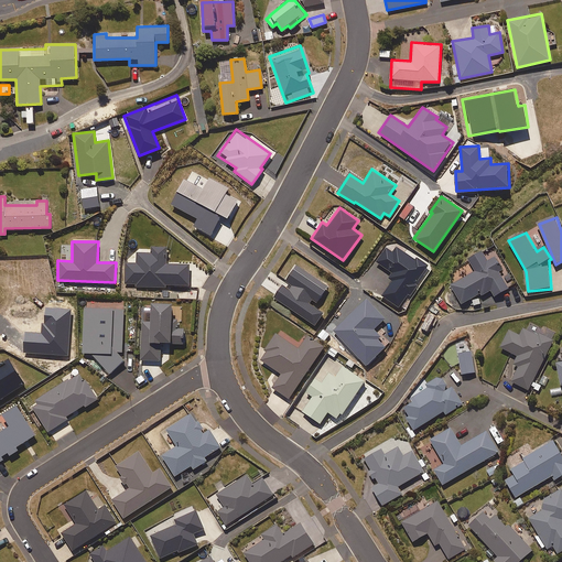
[(395,246),(391,251),(384,247),(375,261),(396,273),(382,295),(400,306),(407,294),(410,295),(428,265),(395,246)]
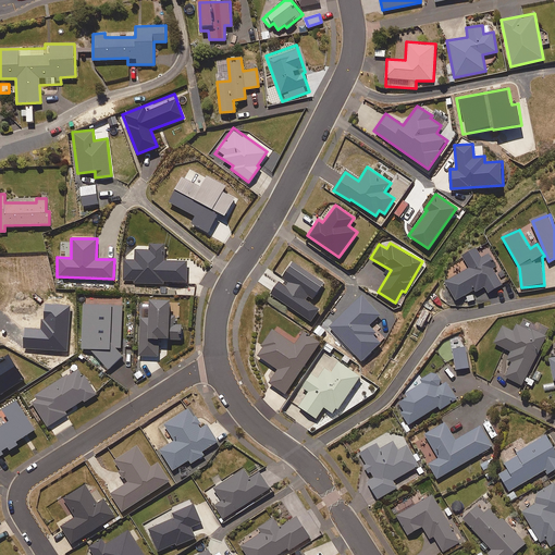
[(163,244),(149,244),(149,249),(134,249),(134,259),(122,259),(123,280),(133,280),(133,282),(186,282),(186,261),(163,261),(163,244)]
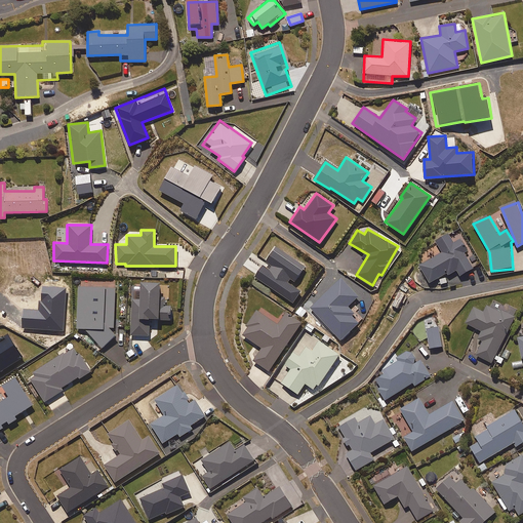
[(306,267),(276,246),(255,277),(293,303),(300,291),(287,282),(289,278),(294,282),(306,267)]
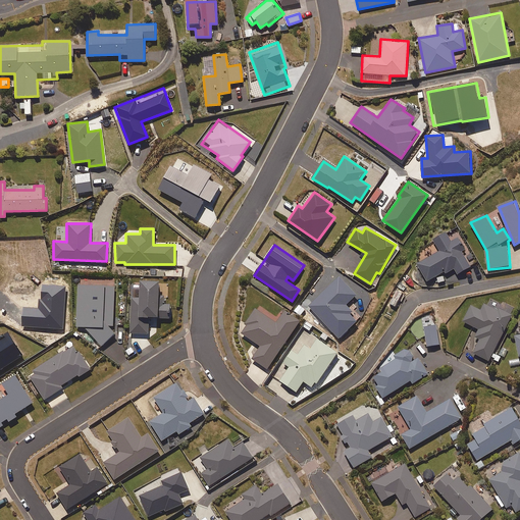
[(160,283),(141,283),(141,297),(130,297),(128,333),(154,333),(154,319),(169,319),(170,303),(160,303),(160,283)]
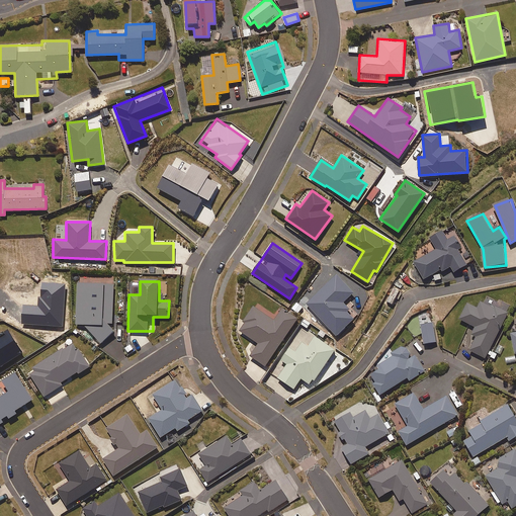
[(113,284),(76,283),(75,325),(85,325),(100,343),(113,332),(112,323),(113,284)]
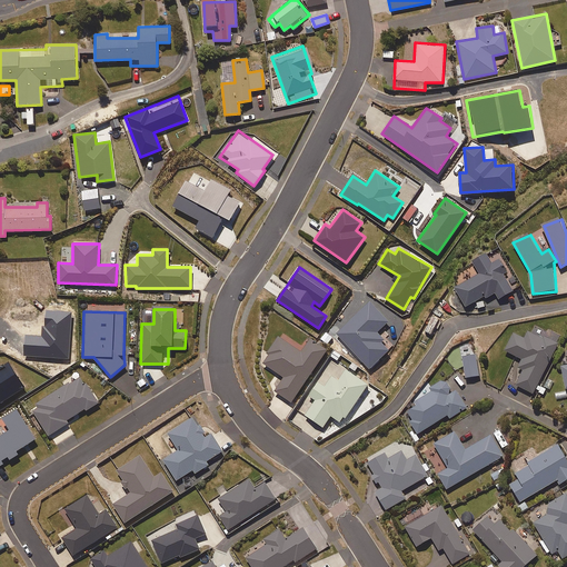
[(528,328),(525,335),(515,329),(505,350),(519,358),(516,365),(523,368),(514,386),(531,395),(558,342),(528,328)]
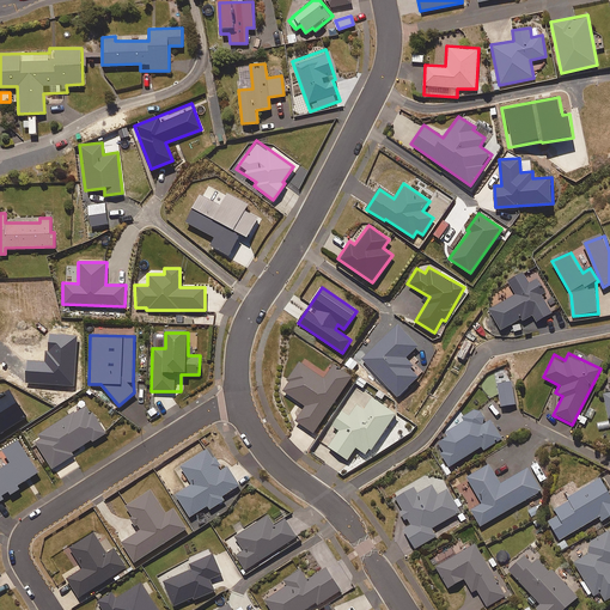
[(324,379),(299,361),(286,379),(288,380),(282,390),(304,406),(294,419),(313,432),(352,377),(334,365),(324,379)]
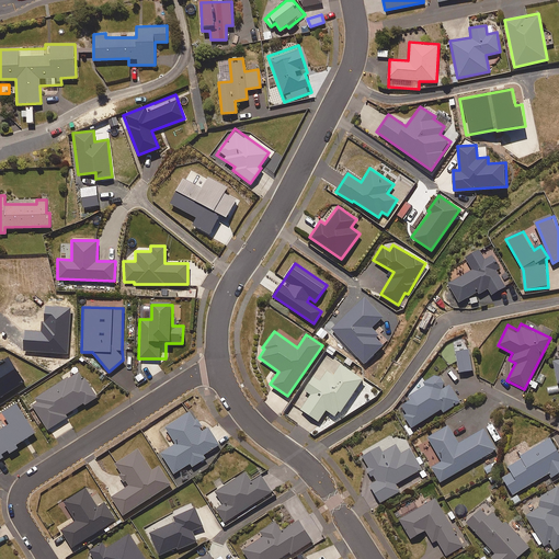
[(471,369),(469,350),(456,351),(458,372),(471,369)]
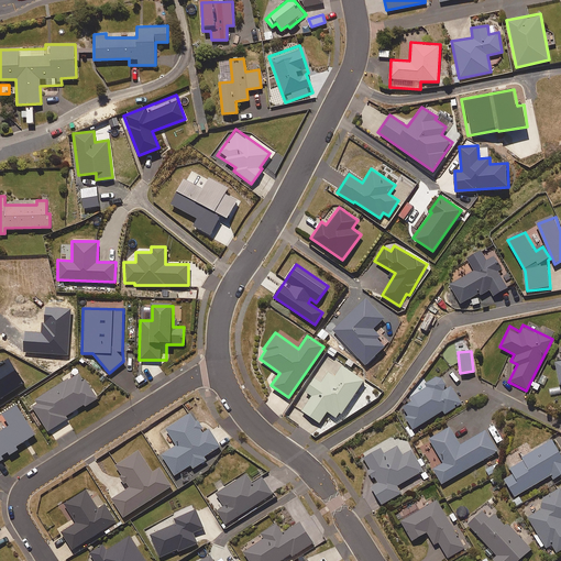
[(364,381),(342,365),(334,376),(328,372),(320,382),(314,377),(294,405),(319,422),(327,411),(338,419),(364,381)]
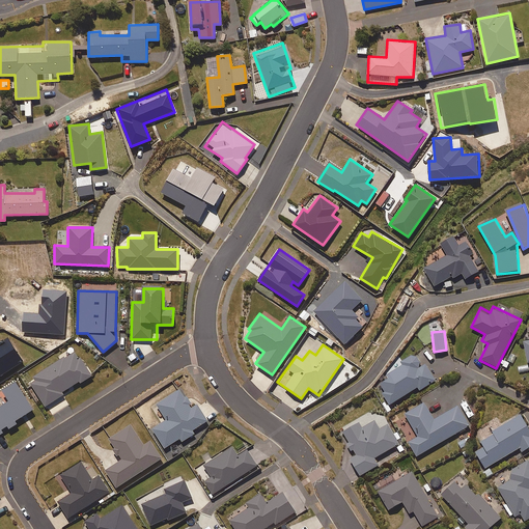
[(91,376),(75,350),(33,376),(34,378),(29,381),(45,406),(62,394),(61,392),(79,381),(80,383),(91,376)]
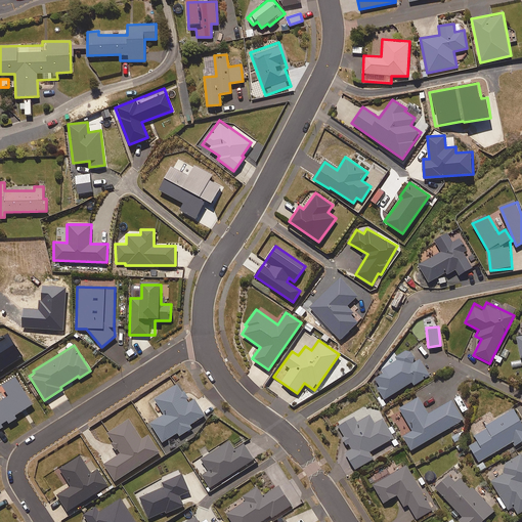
[(415,361),(407,349),(396,356),(399,360),(371,379),(384,398),(410,381),(412,384),(429,374),(419,358),(415,361)]
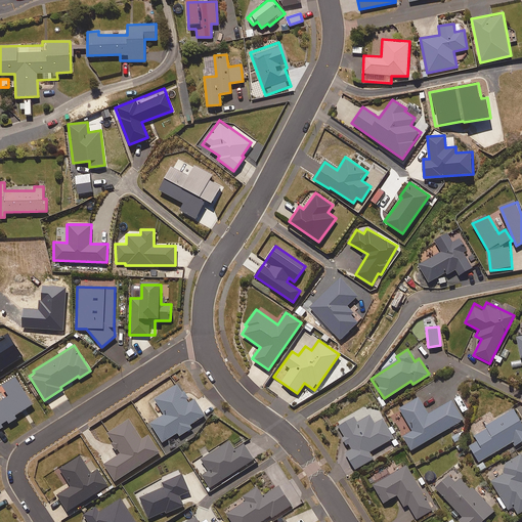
[(33,403),(15,377),(0,387),(0,389),(5,397),(0,400),(0,428),(16,418),(14,416),(33,403)]
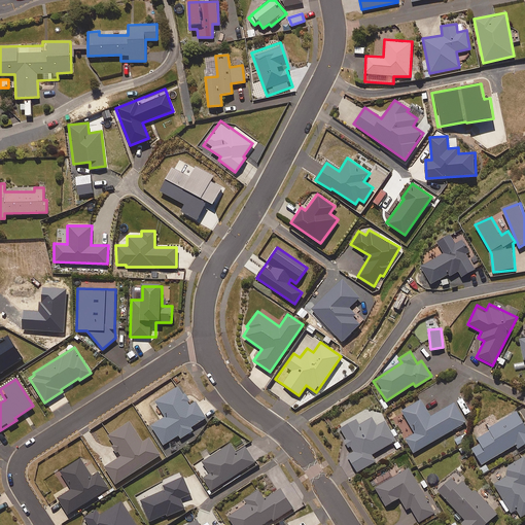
[(191,404),(179,384),(149,404),(159,419),(150,424),(163,445),(178,434),(180,438),(193,430),(190,427),(206,417),(196,400),(191,404)]
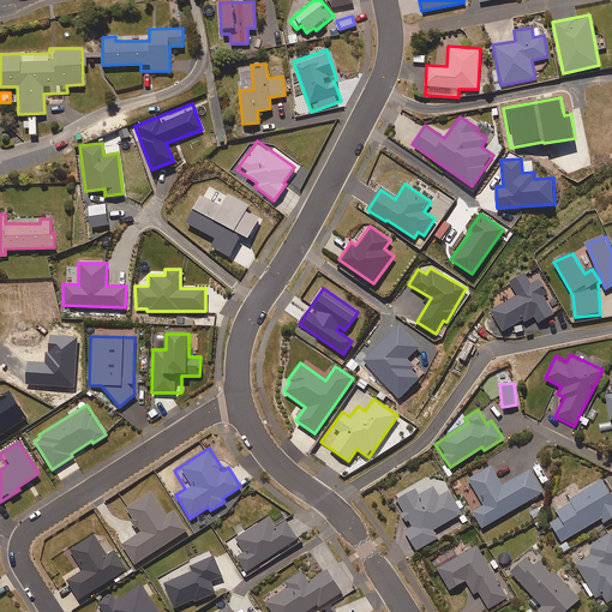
[(502,485),(490,465),(468,478),(483,504),(472,510),(481,527),(543,491),(529,469),(502,485)]
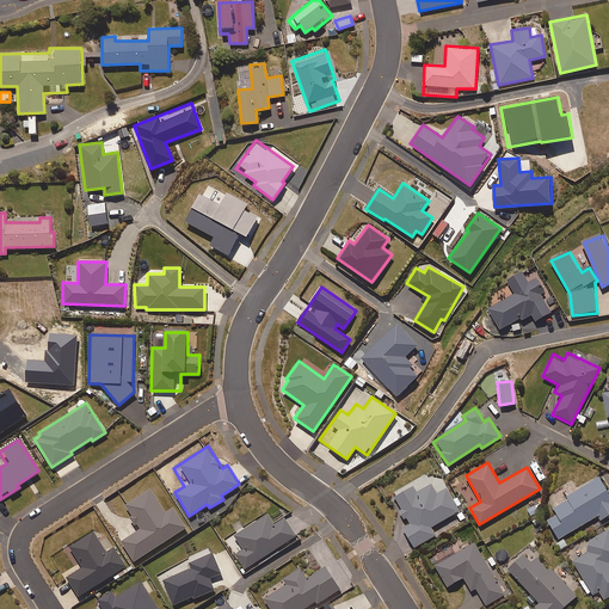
[(608,514),(608,493),(598,477),(565,497),(566,499),(553,508),(557,514),(546,520),(558,539),(597,515),(601,520),(608,514)]
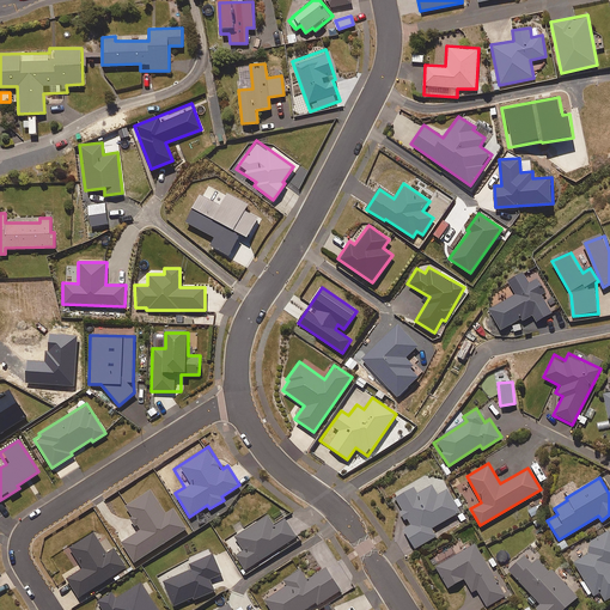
[(437,494),(431,485),(418,493),(414,488),(394,500),(402,514),(396,518),(414,547),(435,535),(431,528),(459,510),(446,489),(437,494)]
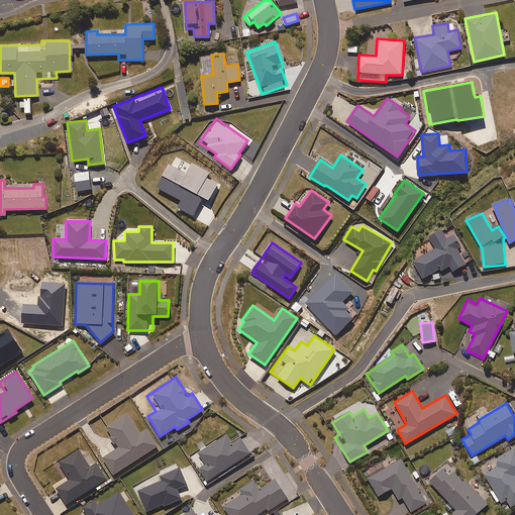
[(139,433),(126,413),(105,427),(117,447),(102,457),(112,474),(157,446),(145,428),(139,433)]
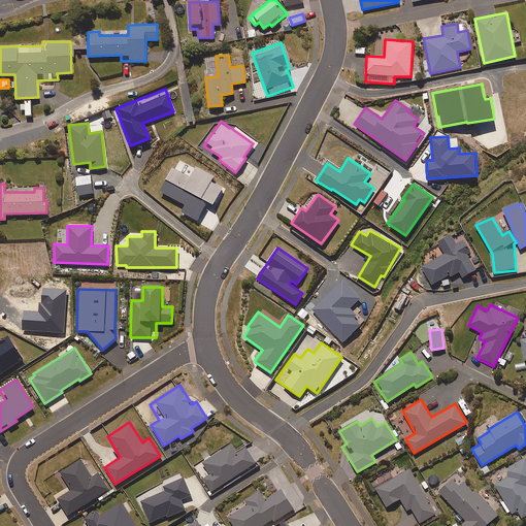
[(235,453),(230,442),(194,464),(210,492),(256,464),(245,447),(235,453)]
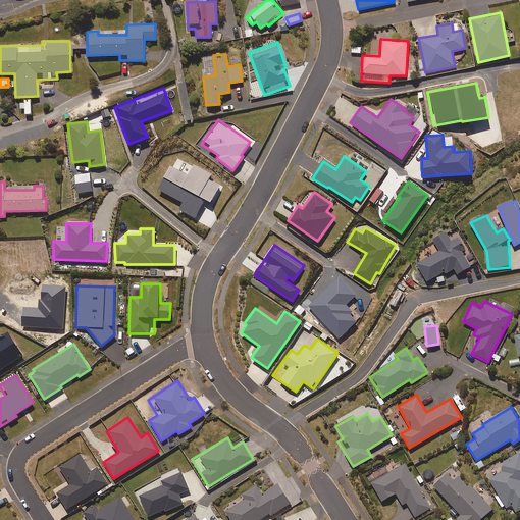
[(91,471),(80,453),(57,466),(68,484),(56,492),(66,509),(107,483),(97,467),(91,471)]
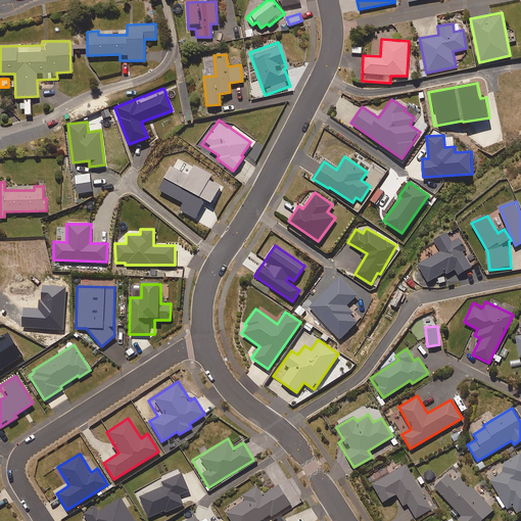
[(520,455),(520,454),(504,464),(504,472),(489,480),(507,508),(512,505),(517,512),(520,509),(520,455)]
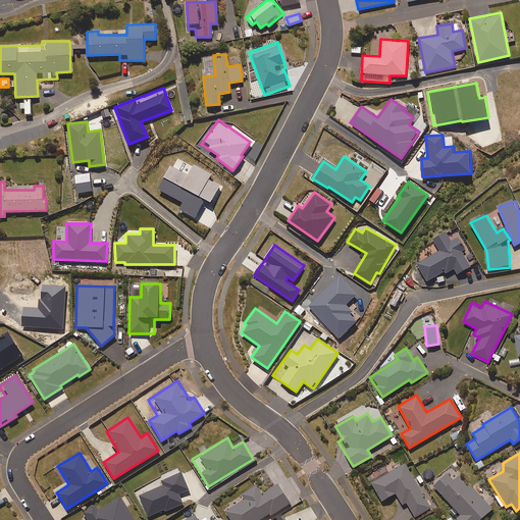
[(430,507),(405,463),(371,482),(382,500),(395,492),(401,503),(404,501),(414,516),(430,507)]
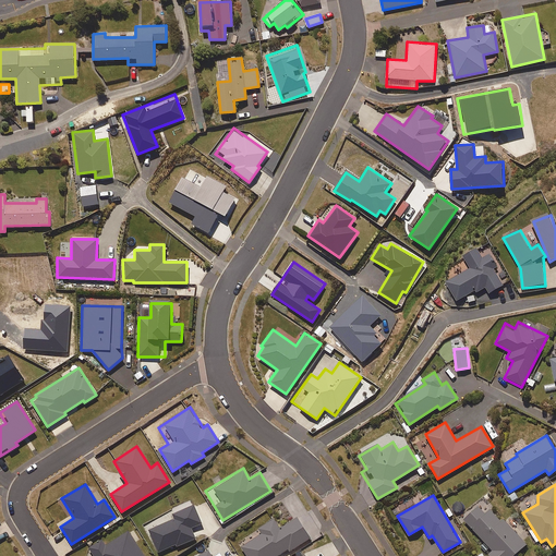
[(174,517),(146,529),(156,553),(194,536),(190,527),(198,523),(191,504),(172,511),(174,517)]
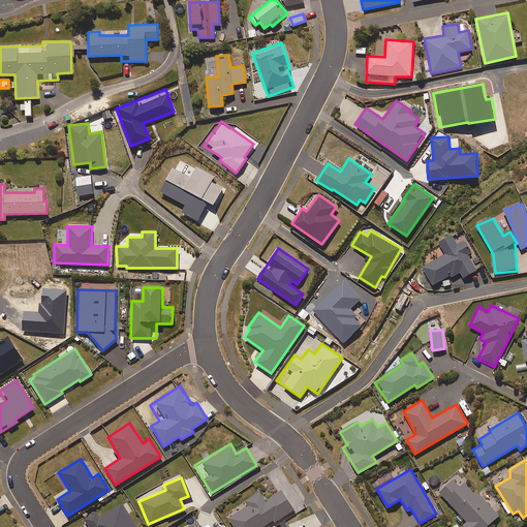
[(460,487),(454,481),(439,494),(465,521),(462,524),(464,526),(487,526),(499,516),(476,492),(474,494),(464,483),(460,487)]
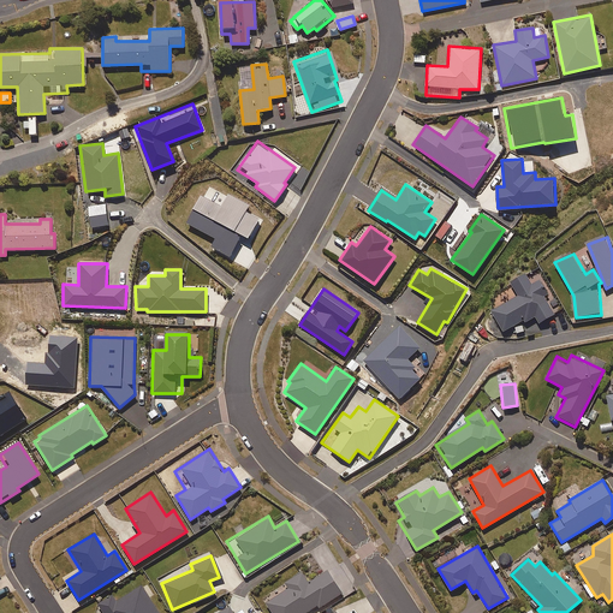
[(343,594),(327,570),(308,583),(301,572),(285,582),(289,588),(265,602),(271,612),(303,612),(311,608),(315,612),(343,594)]
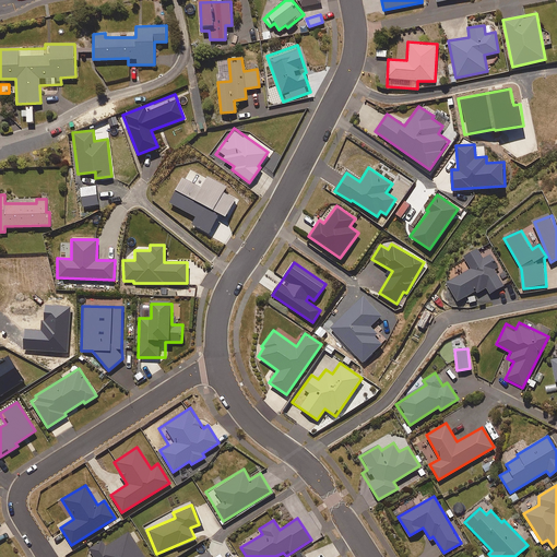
[(144,556),(128,531),(106,545),(103,540),(89,548),(93,556),(144,556)]
